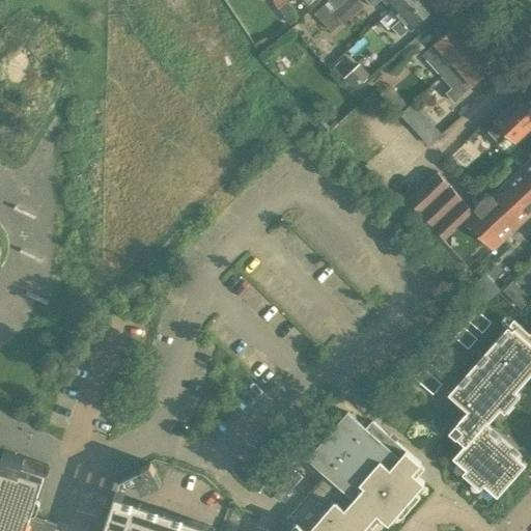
[(345,0),(327,0),(336,9),(345,0)]
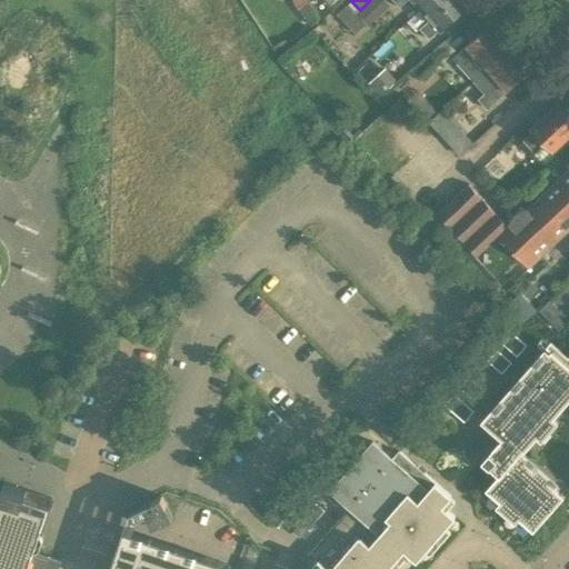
[(468,5),(463,0),(429,0),(421,8),(431,19),(420,30),(428,39),(440,29),(441,29),(468,5)]
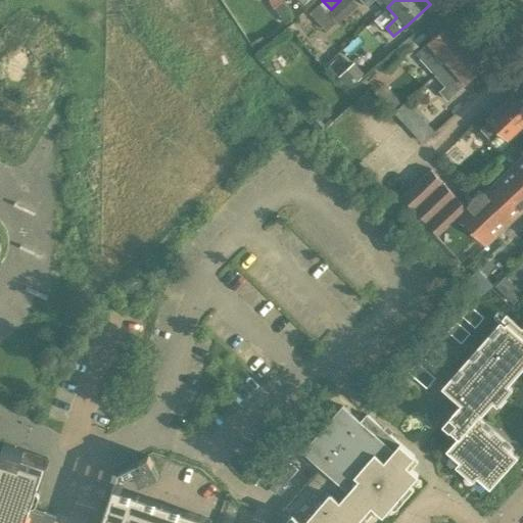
[(283,20),(292,13),(283,1),(274,8),(283,20)]
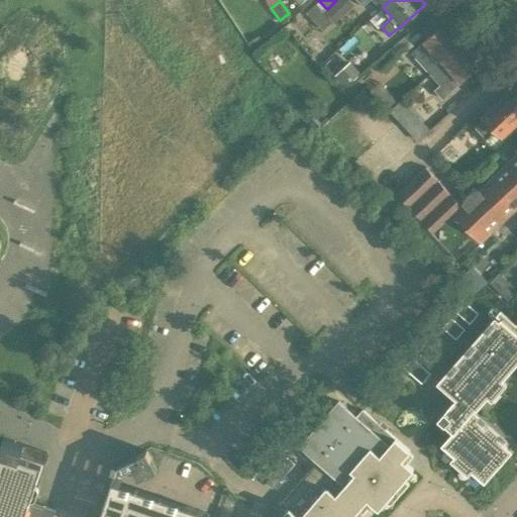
[(322,31),(332,22),(316,4),(306,13),(322,31)]
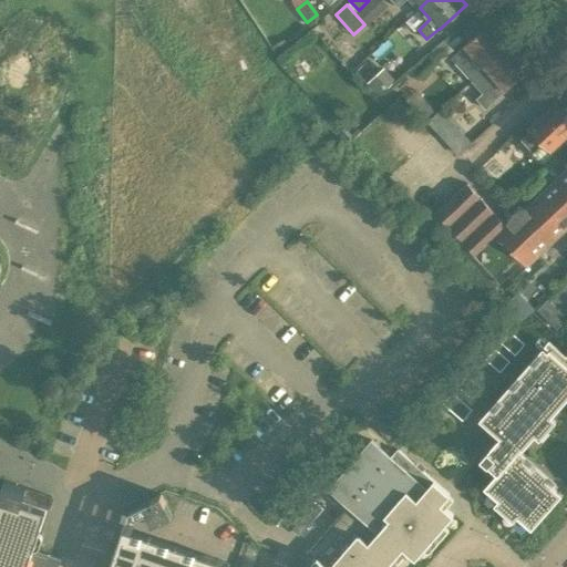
[(450,59),(471,81),(506,49),(485,26),(450,59)]
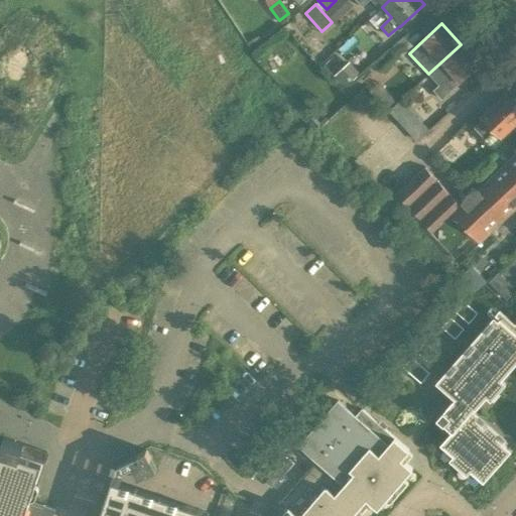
[(388,49),(390,51),(375,66),(385,76),(400,60),(398,59),(412,45),(403,35),(388,49)]
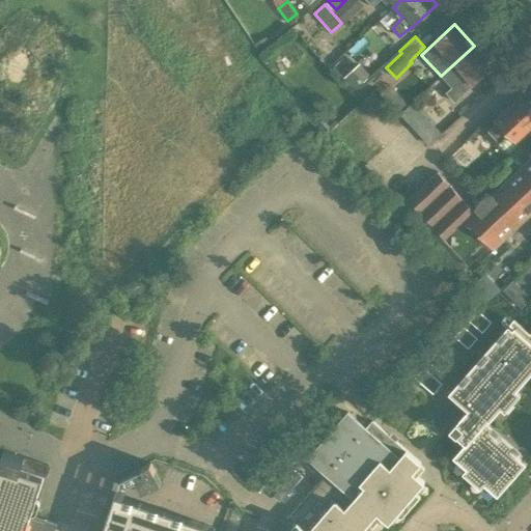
[(493,66),(474,46),(441,76),(451,88),(445,93),(453,102),(493,66)]
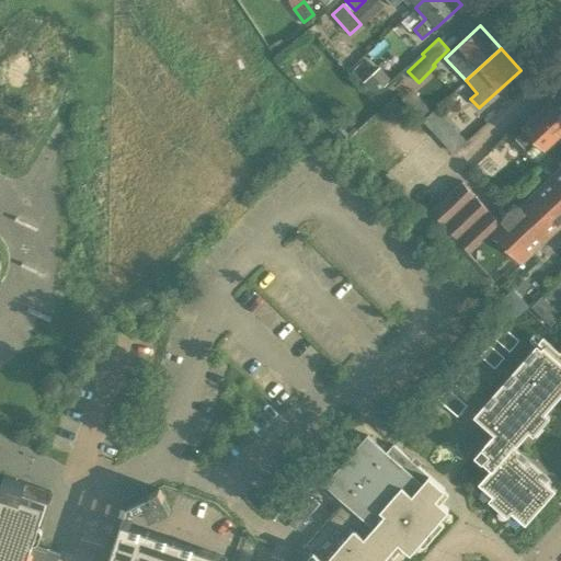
[(362,86),(373,98),(390,81),(379,69),(362,86)]
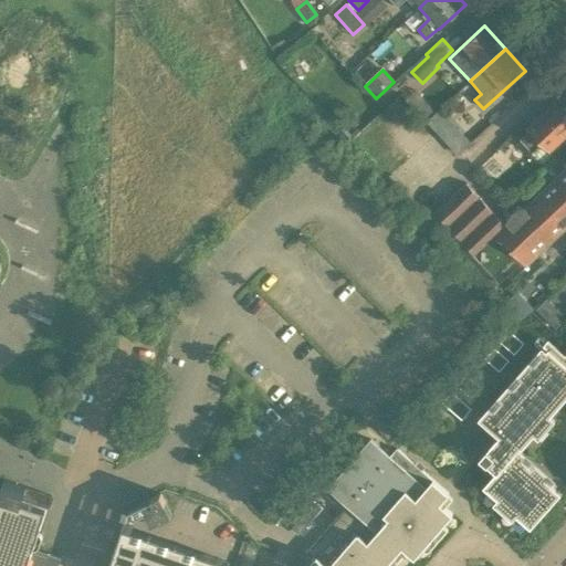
[(549,152),(565,135),(565,111),(564,113),(555,103),(528,128),(531,132),(521,140),(532,153),(542,143),(549,152)]
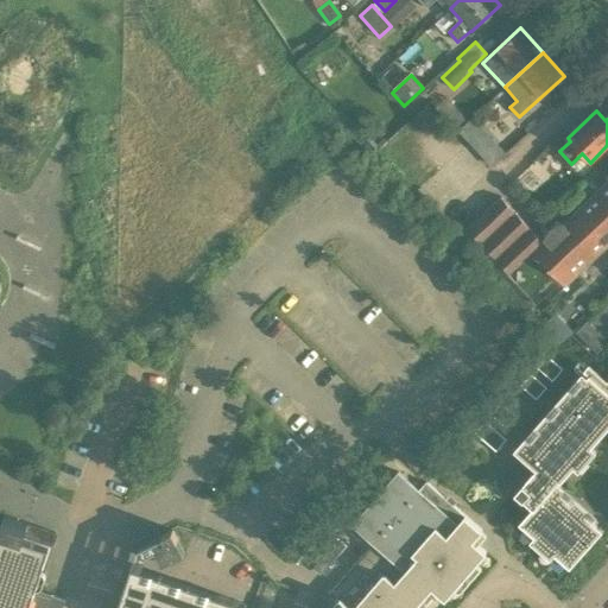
[(491,137),(476,150),(491,166),(506,152),(491,137)]
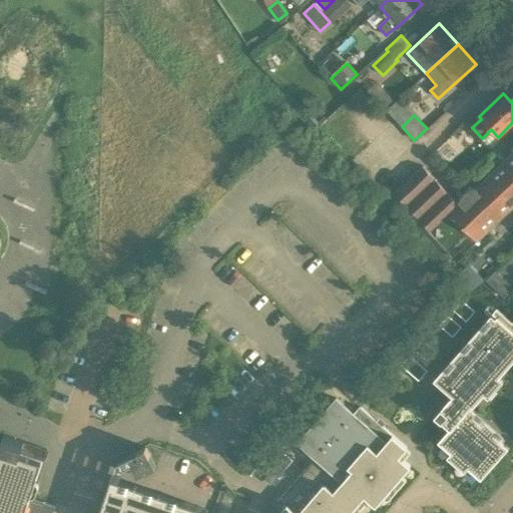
[(452,149),(468,134),(460,125),(444,139),(452,149)]
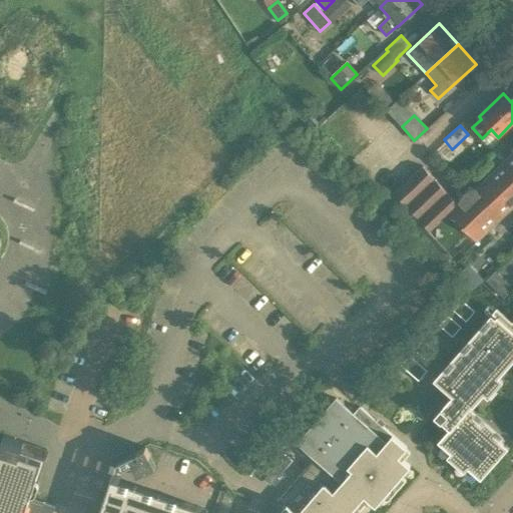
[(431,232),(453,255),(461,246),(465,250),(512,205),(512,147),(511,149),(512,151),(512,152),(495,169),(458,204),(422,166),(394,192),(431,232)]
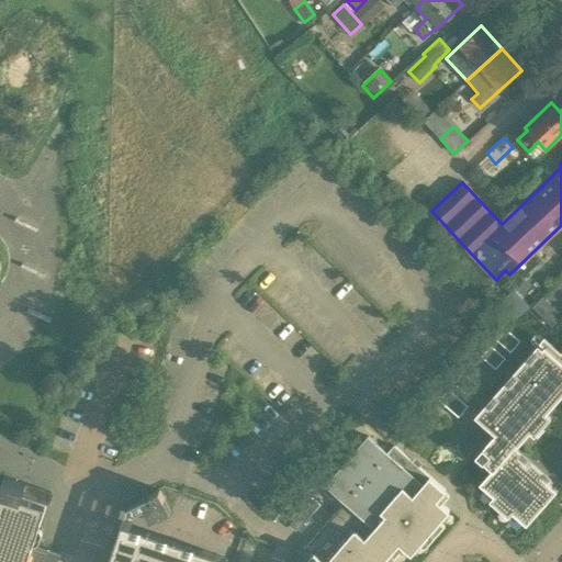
[(510,333),(506,328),(496,339),(510,351),(519,340),(510,333)]
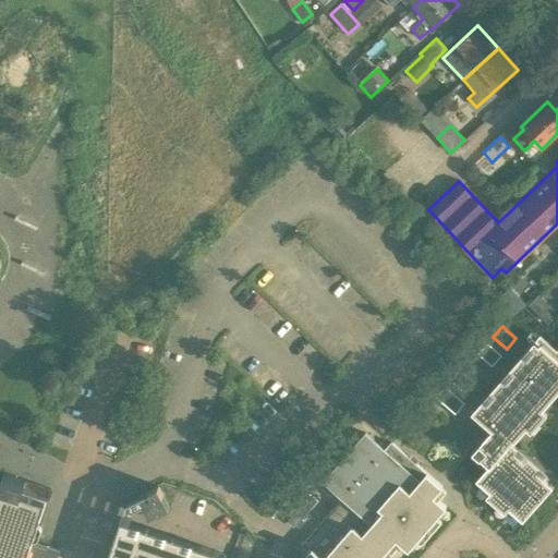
[(501,355),(487,342),(477,353),(478,354),(492,366),(501,355)]
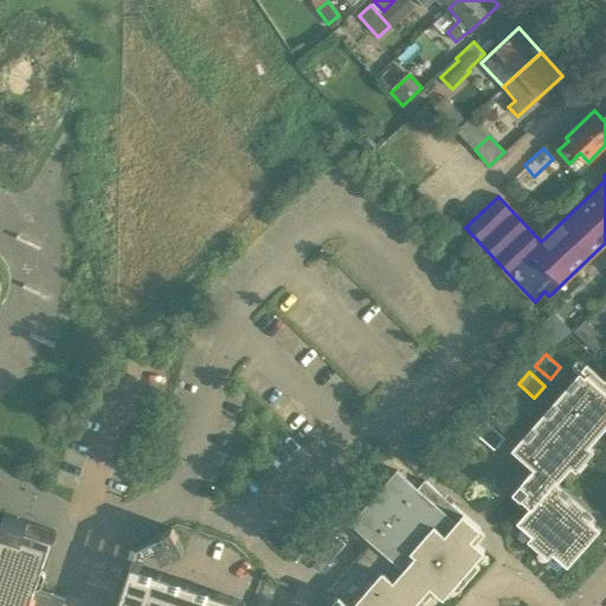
[(605,388),(605,389),(586,374),(521,447),(537,463),(534,466),(513,491),(530,507),(516,522),(567,567),(599,530),(552,488),(555,484),(559,479),(605,425),(605,388)]
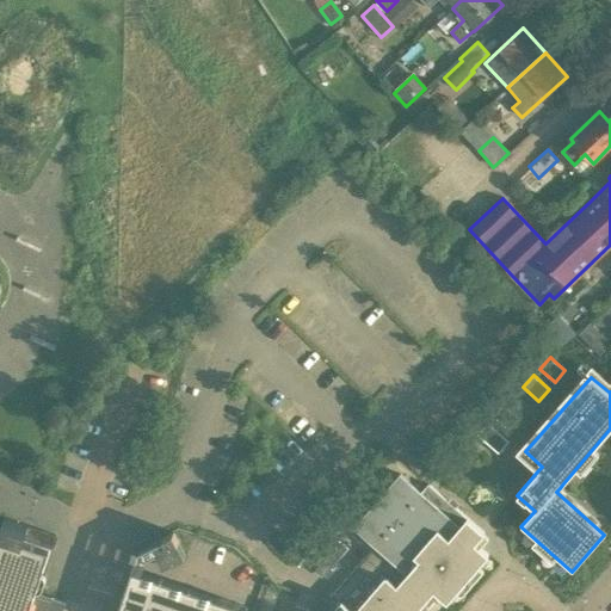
[(506,407),(504,405),(493,417),(508,430),(519,418),(506,407)]
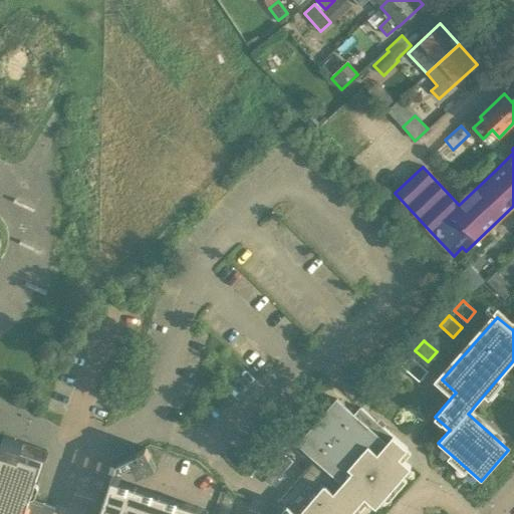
[(424,367),(410,355),(402,365),(419,381),(428,371),(424,367)]
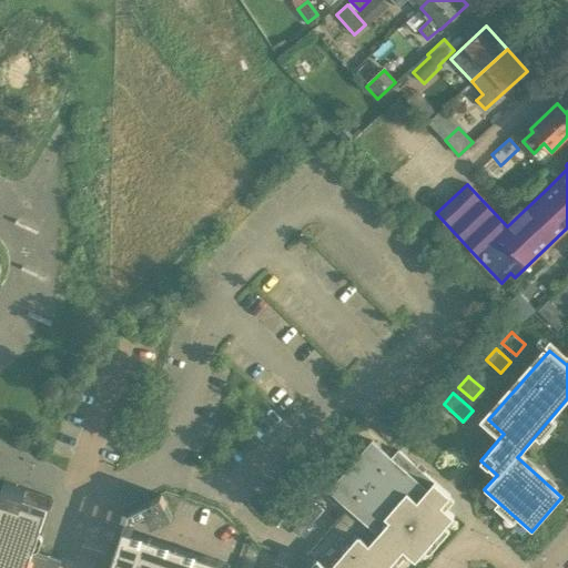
[(387,567),(403,550),(414,561),(446,525),(454,516),(442,505),(450,495),(397,449),(391,457),(372,439),(328,489),(348,506),(336,520),(302,560),(310,567),(308,567),(290,567),(273,563),(273,565),(265,567),(387,567)]
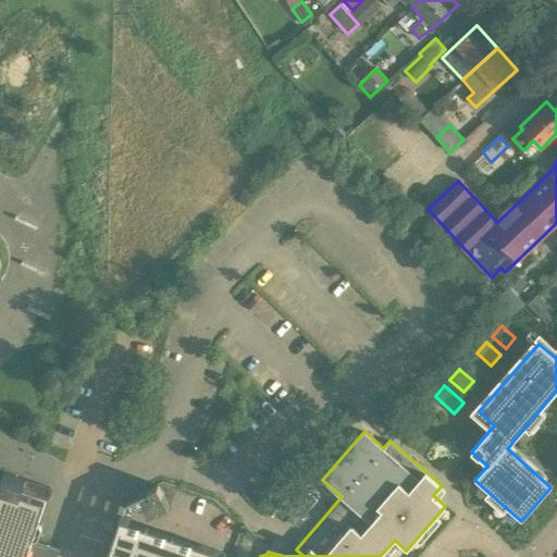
[(0,556),(57,556),(60,548),(32,539),(46,499),(22,492),(25,480),(3,472),(0,482),(0,556)]
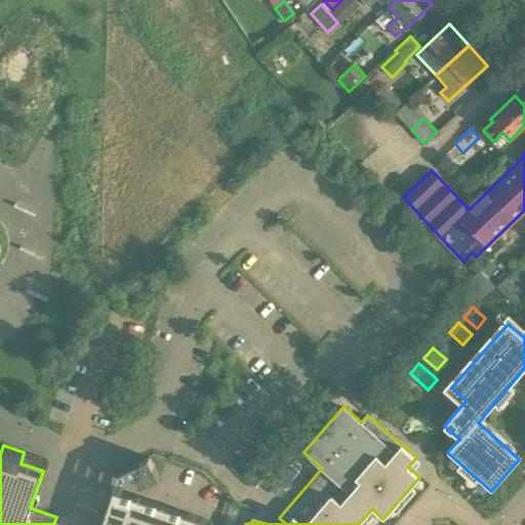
[(158,477),(149,457),(129,467),(130,468),(119,473),(115,486),(113,489),(121,492),(123,488),(126,479),(133,475),(139,487),(158,477)]
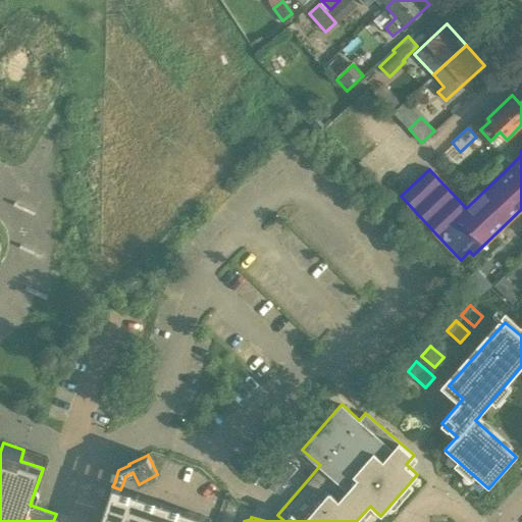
[(268,486),(276,493),(297,468),(281,455),(268,470),(276,477),(268,486)]
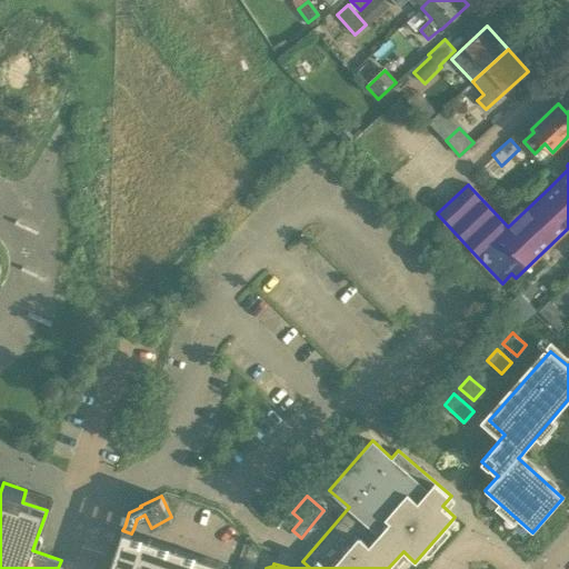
[(109,568),(229,568),(230,566),(201,557),(200,562),(120,536),(109,568)]
